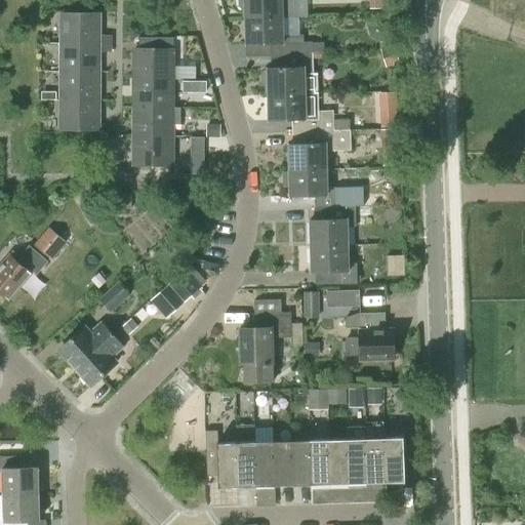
[(237,0),(238,7),(242,10),(245,10),(245,18),(283,17),(282,0),(237,0)]
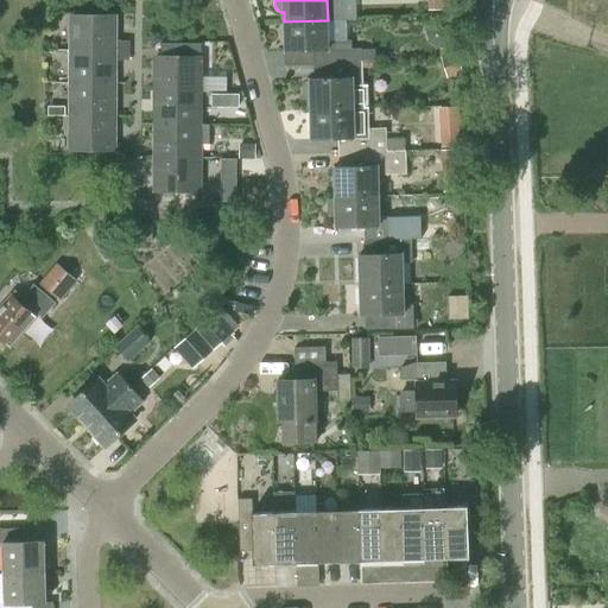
[(460,8),(458,0),(435,0),(436,10),(460,8)]
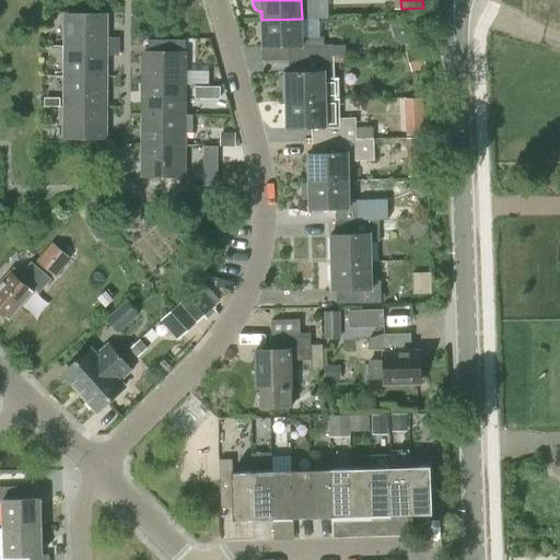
[(63,16),(63,47),(105,48),(105,16),(63,16)]
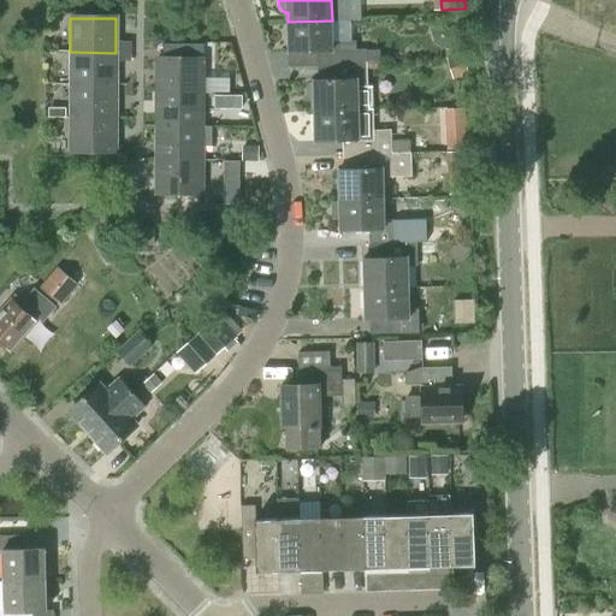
[(332,21),(288,22),(289,53),(318,52),(318,66),(380,64),(380,51),(366,51),(366,49),(356,49),(356,41),(332,42),(332,21)]
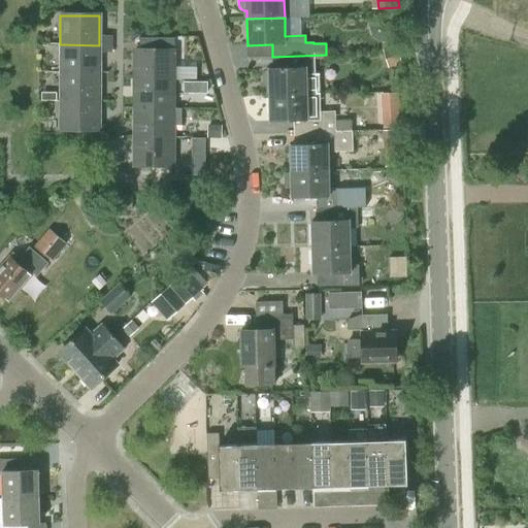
[(134,50),(134,79),(173,80),(173,37),(140,37),(139,37),(139,50),(134,50)]
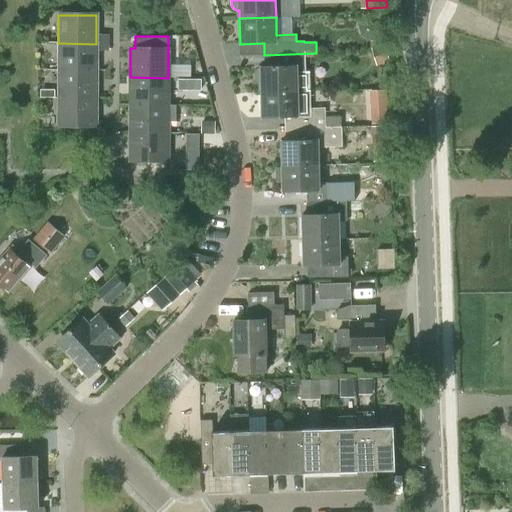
[(58,43),(58,71),(96,71),(96,44),(58,43)]
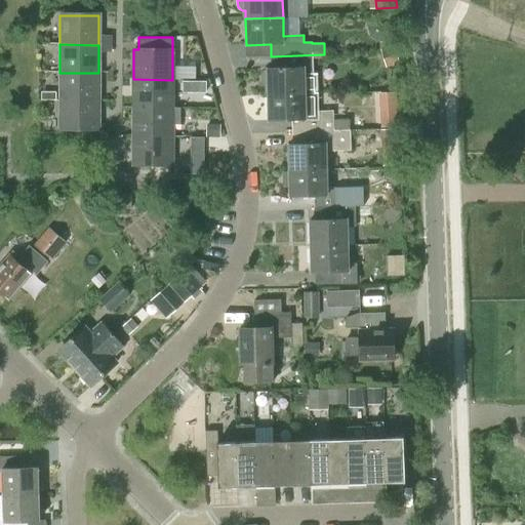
[(394,46),(380,50),(386,68),(399,64),(394,46)]
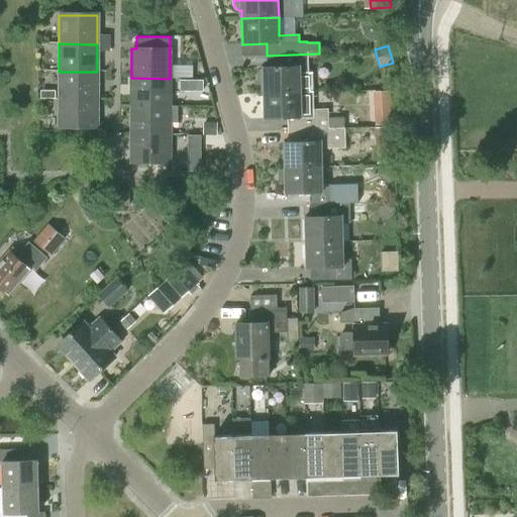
[(260,70),(256,73),(256,82),(261,85),(261,92),(264,92),(264,94),(300,93),(299,74),(308,74),(308,59),(319,59),(319,54),(267,56),(267,68),(264,68),(264,70),(260,70)]
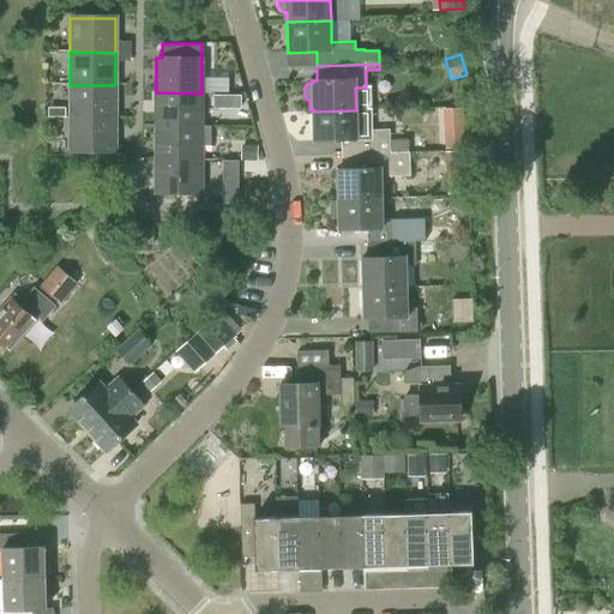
[(70,85),(70,119),(115,119),(115,85),(70,85)]
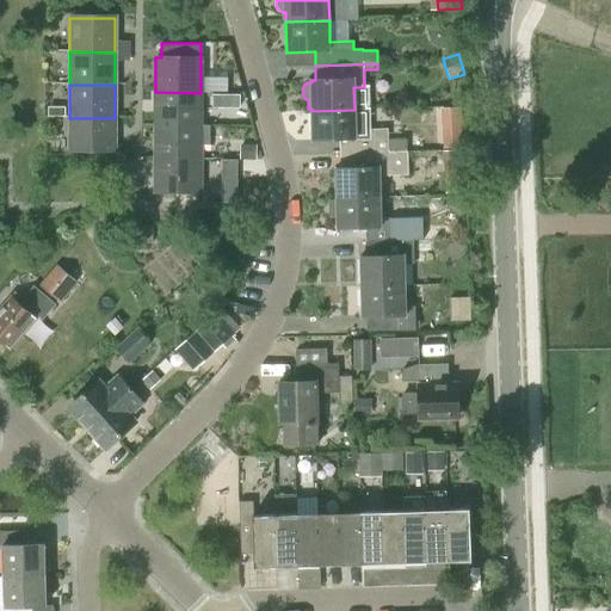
[(155,93),(155,127),(201,127),(201,93),(155,93)]
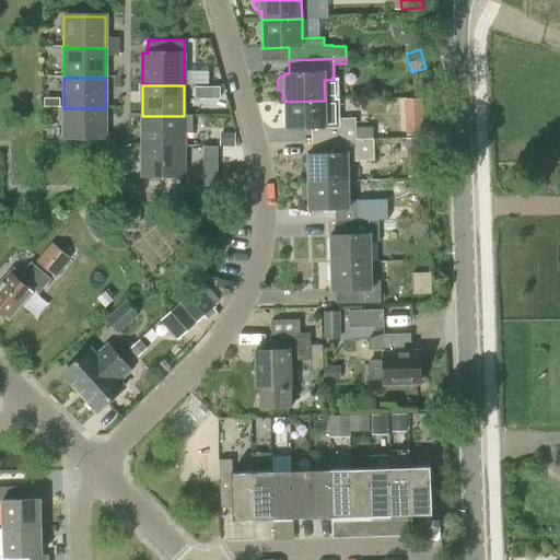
[(221,86),(208,86),(208,98),(221,98),(221,86)]
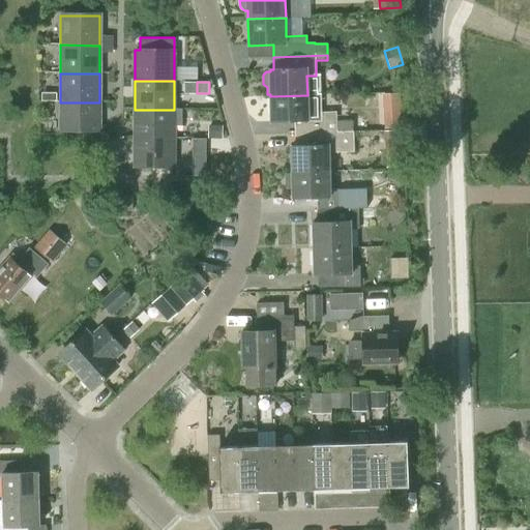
[(384,95),(385,112),(401,112),(401,94),(384,95)]
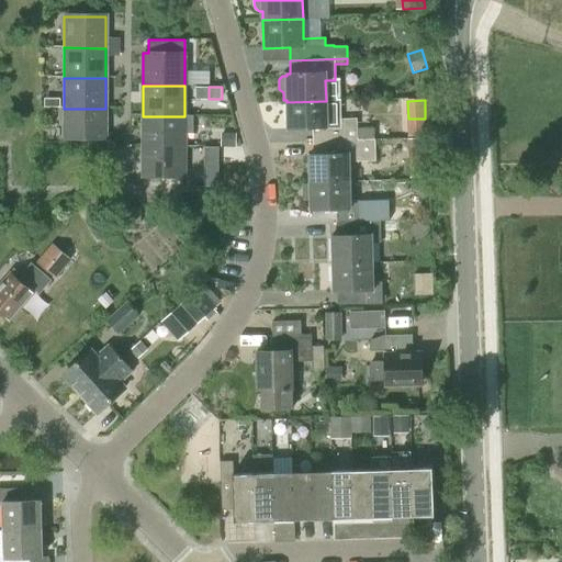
[(326,101),(287,102),(288,130),(313,130),(313,142),(357,141),(357,119),(326,121),(326,101)]
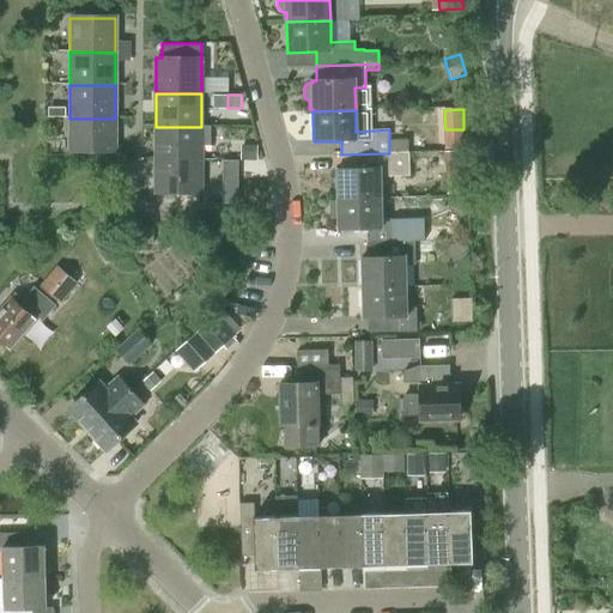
[(115,119),(70,119),(70,152),(115,152),(115,119)]
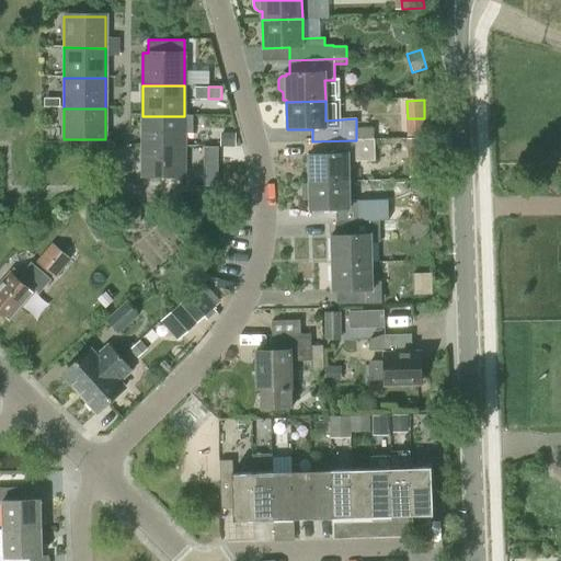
[(142,116),(142,147),(184,147),(184,116),(142,116)]
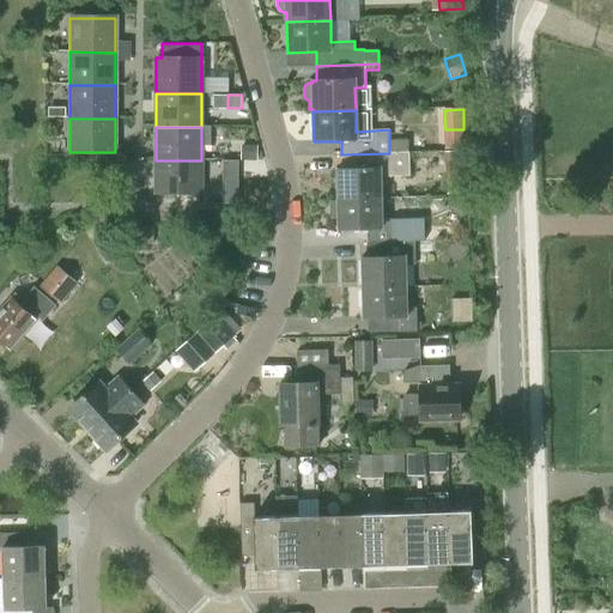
[(450,151),(453,193),(474,192),(473,150),(450,151)]
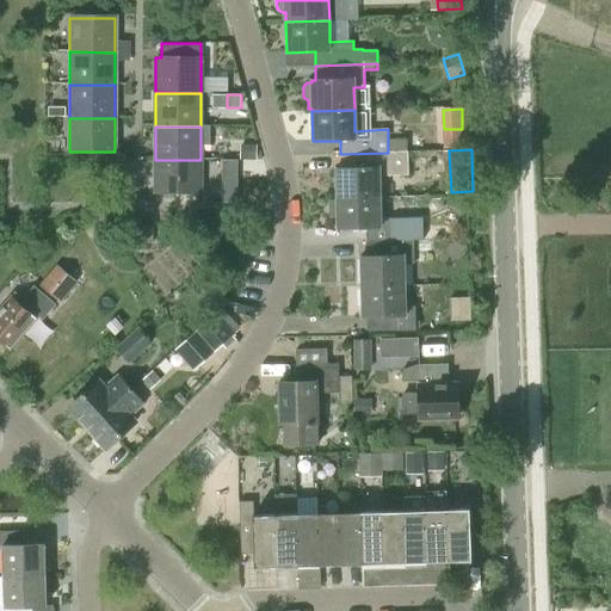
[(340,168),(335,168),(337,199),(380,198),(378,176),(408,176),(407,153),(388,153),(340,154),(340,168)]
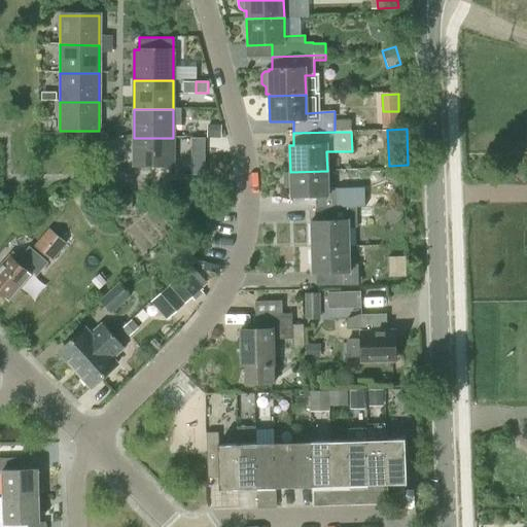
[(173,138),(134,138),(134,166),(173,167),(173,138)]
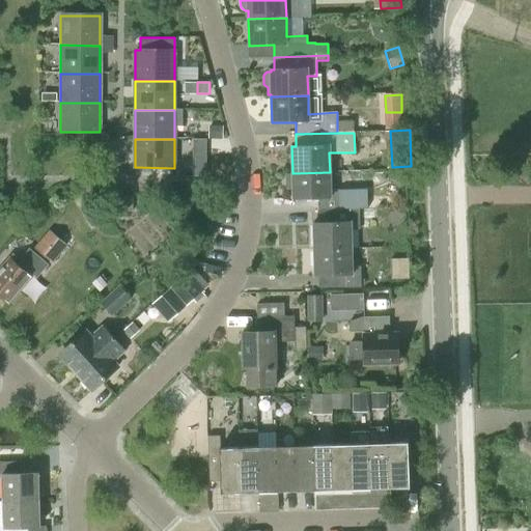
[(193,140),(193,161),(205,161),(205,140),(193,140)]
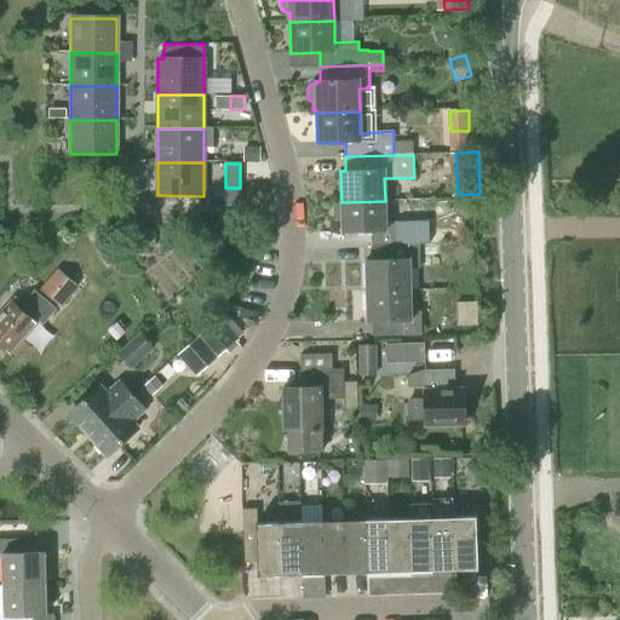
[(342,204),(333,204),(333,223),(342,223),(343,234),(369,233),(371,247),(419,246),(419,230),(409,230),(409,222),(385,223),(385,201),(342,202),(342,204)]
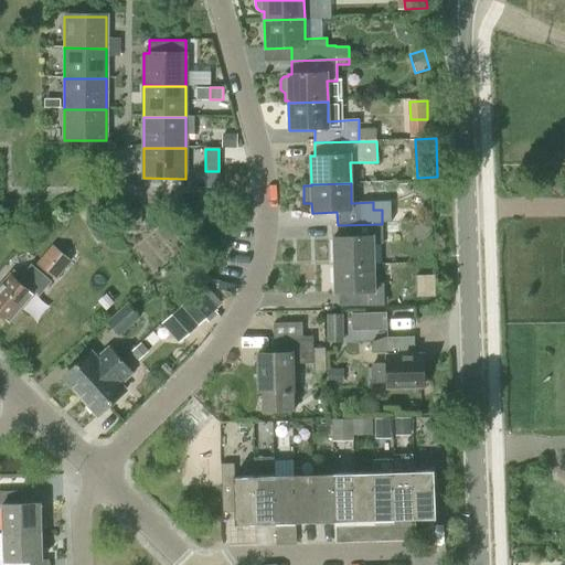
[(338,238),(333,238),(334,265),(373,265),(373,245),(382,245),(382,224),(338,225),(338,238)]
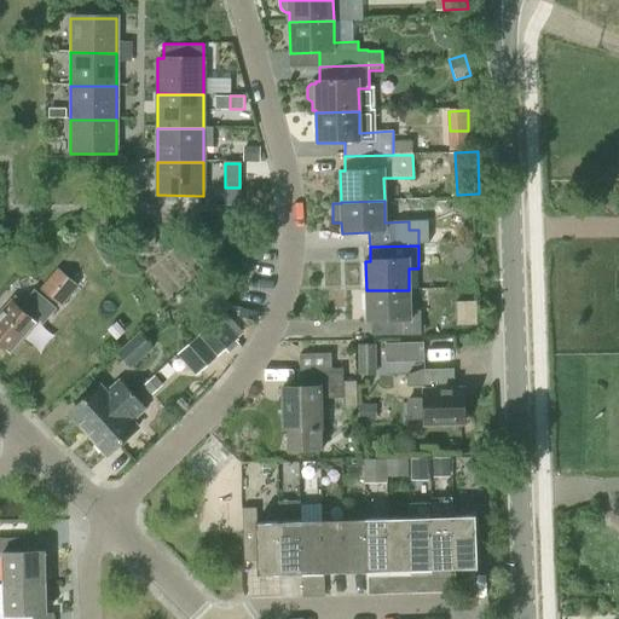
[(57,268),(41,288),(61,305),(77,285),(57,268)]
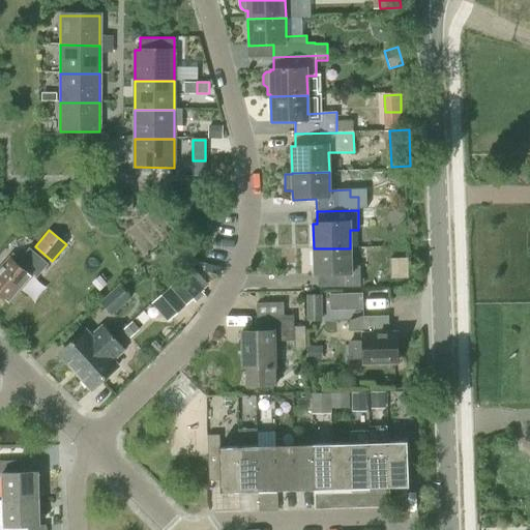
[(12,255),(0,269),(0,294),(9,302),(33,272),(37,276),(48,264),(30,248),(20,261),(12,255)]
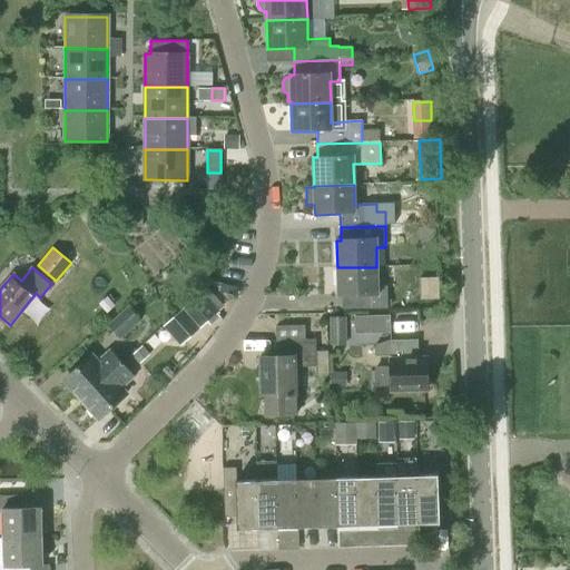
[(376,267),(337,267),(337,297),(342,297),(342,310),(387,308),(387,286),(377,287),(376,267)]
